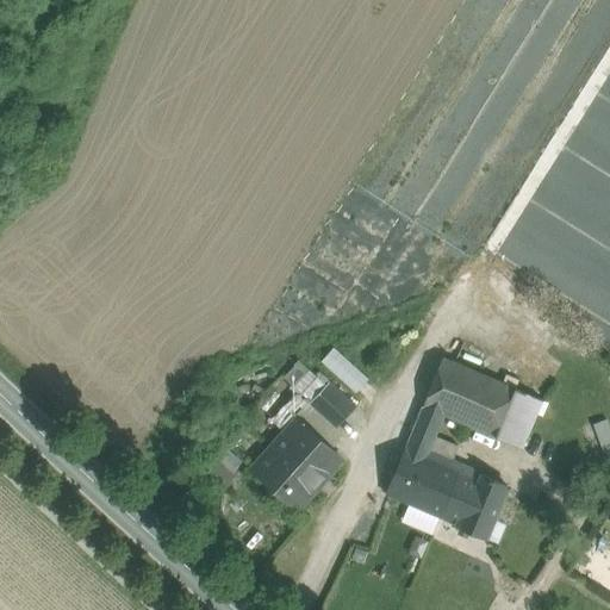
[(354,392),(367,378),(330,344),(317,359),(354,392)]
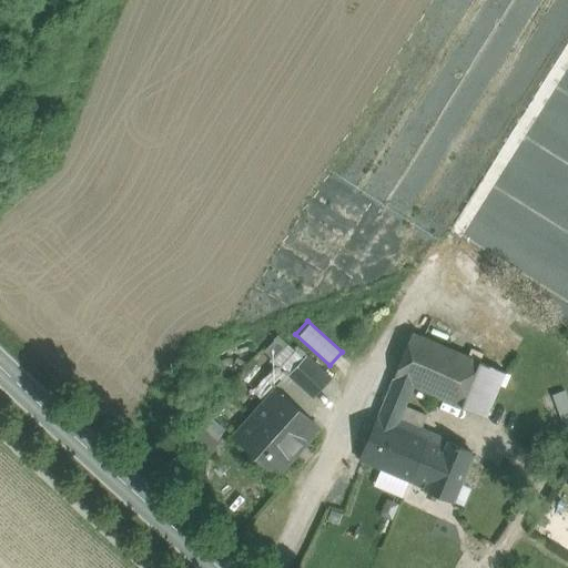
[(505,373),(413,333),(394,378),(414,387),(486,417),(505,373)]
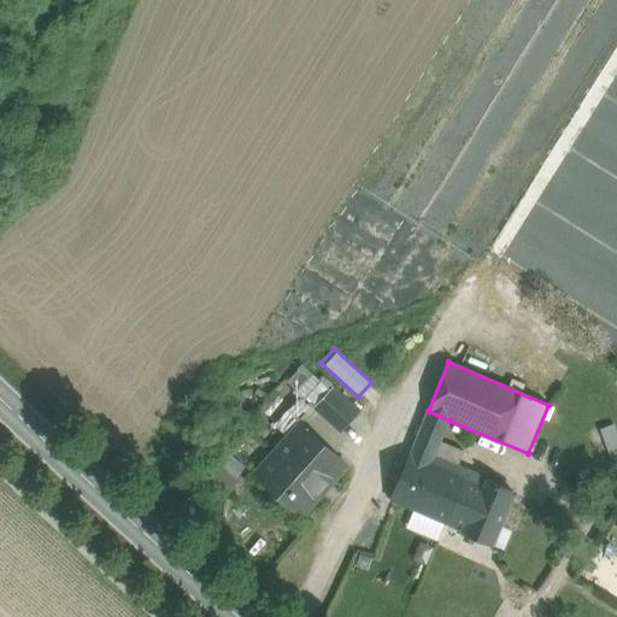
[(298,365),(280,383),(295,400),(304,392),(311,399),(321,389),(298,365)]
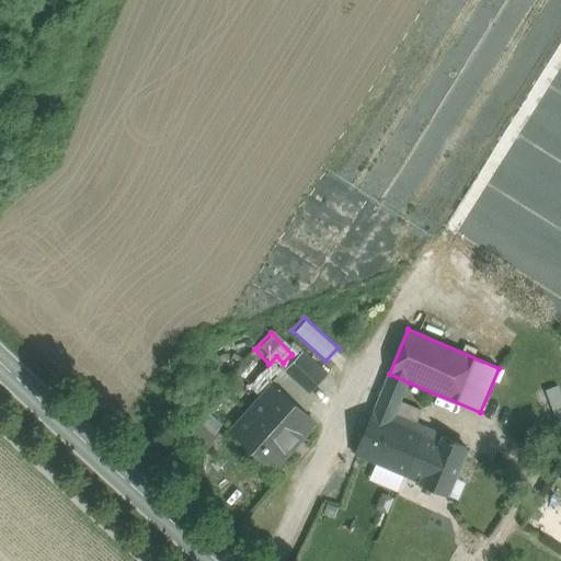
[(328,374),(304,351),(284,371),(308,395),(328,374)]
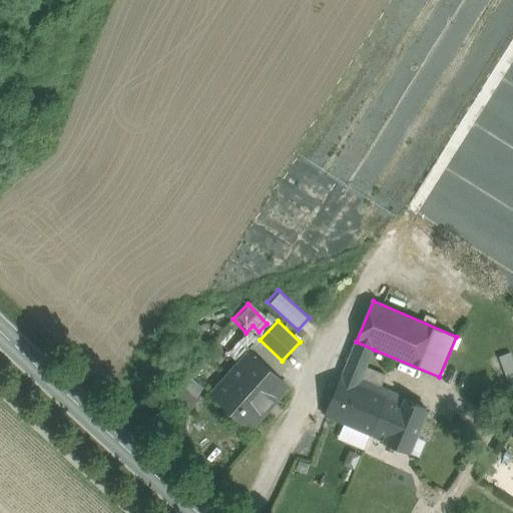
[(248,331),(228,352),(241,364),(251,353),(276,376),(285,367),(289,370),(290,369),(286,365),(248,331)]
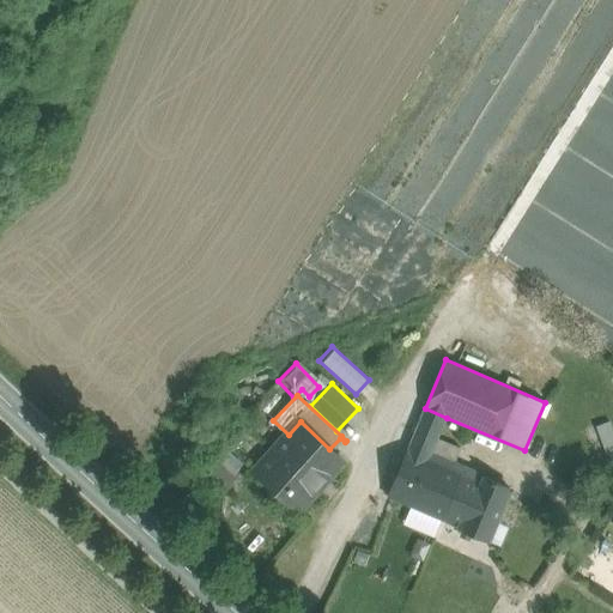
[(425,408),(389,497),(444,520),(463,474),(429,459),(447,418),(425,408)]
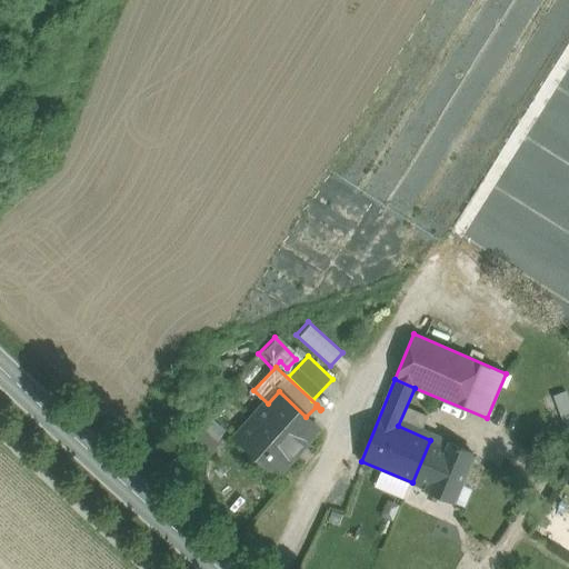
[(268,403),(238,437),(278,472),(292,456),(293,457),(293,456),(298,456),(305,449),(305,445),(303,443),(318,427),(306,417),(279,391),(268,403)]
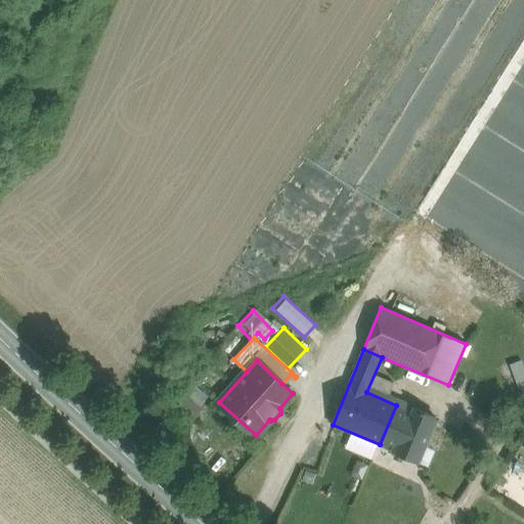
[(411,411),(396,405),(380,444),(395,451),(395,452),(417,462),(435,418),(413,408),(411,411)]
